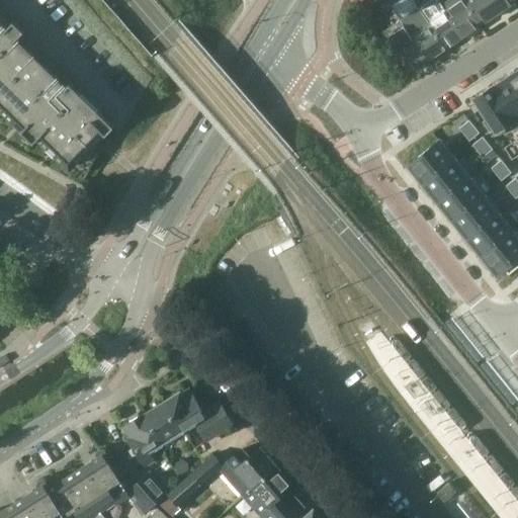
[(412,0),(399,0),(392,5),(401,19),(401,20),(427,60),(445,49),(419,8),(418,9),(412,0)]
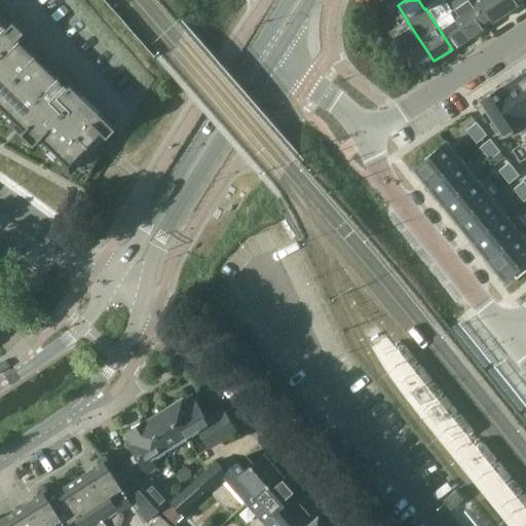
[(445,0),(438,0),(425,8),(452,49),(470,37),(447,2),(446,2),(445,0)]
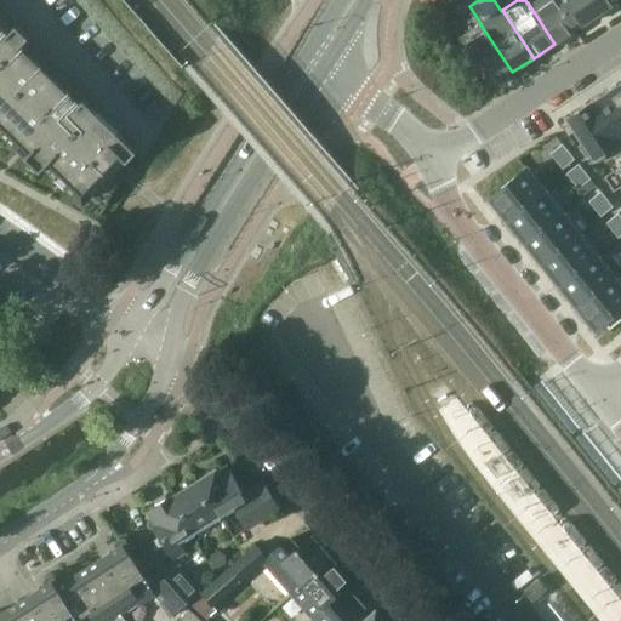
[(530,0),(528,3),(554,44),(576,29),(556,0),(530,0)]
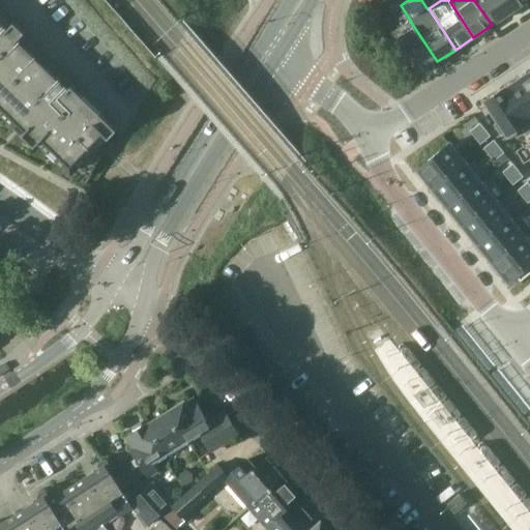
[(474,0),(492,25),(510,12),(528,1),(528,0),(474,0)]
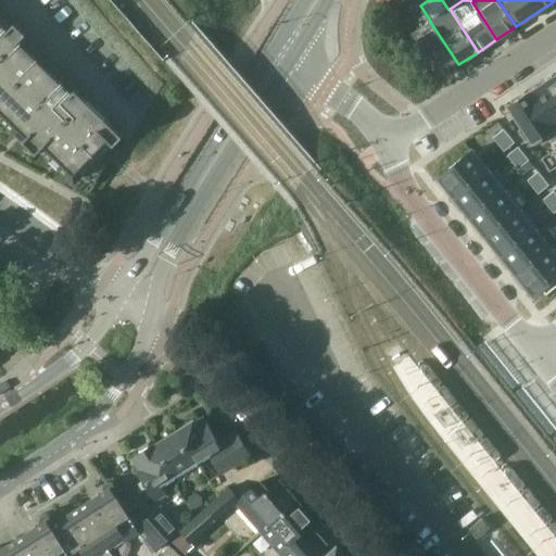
[(430,22),(411,35),(417,43),(439,77),(458,64),(430,22)]
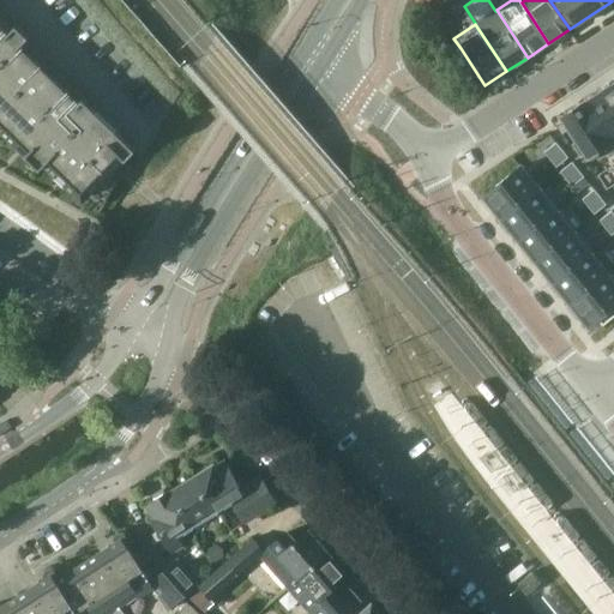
[(0,31),(0,113),(11,124),(4,131),(18,145),(25,138),(34,146),(25,155),(41,169),(46,163),(58,175),(65,168),(74,176),(67,184),(83,199),(90,192),(104,206),(119,179),(110,170),(122,157),(125,160),(136,150),(116,131),(115,132),(116,133),(110,139),(0,31)]
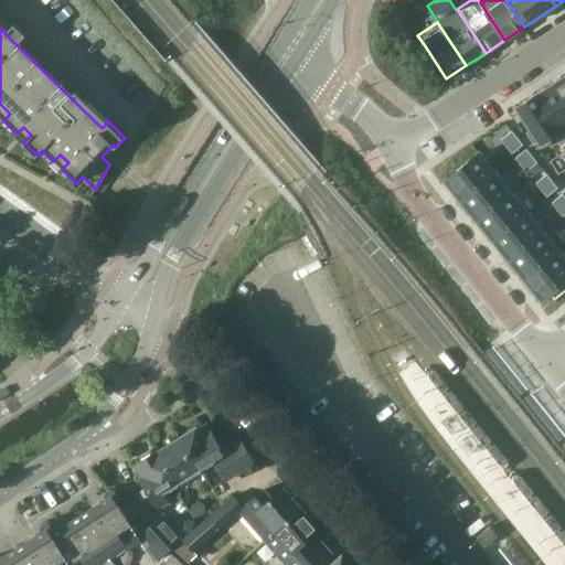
[(564,77),(555,84),(564,99),(564,77)]
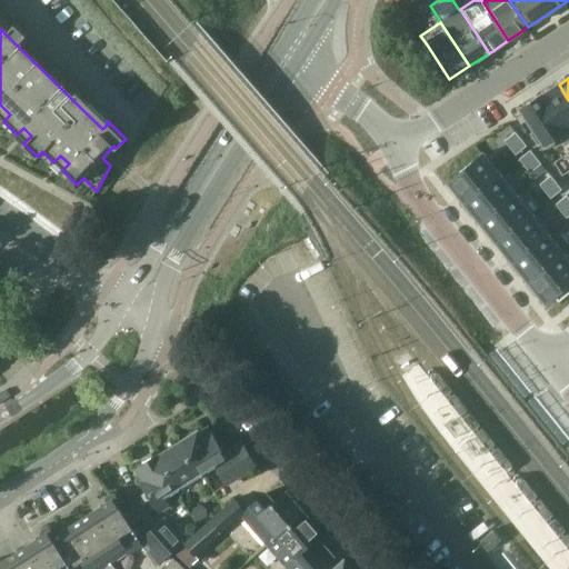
[(541,96),(541,97),(565,132),(565,131),(568,129),(568,100),(559,85),(541,96)]
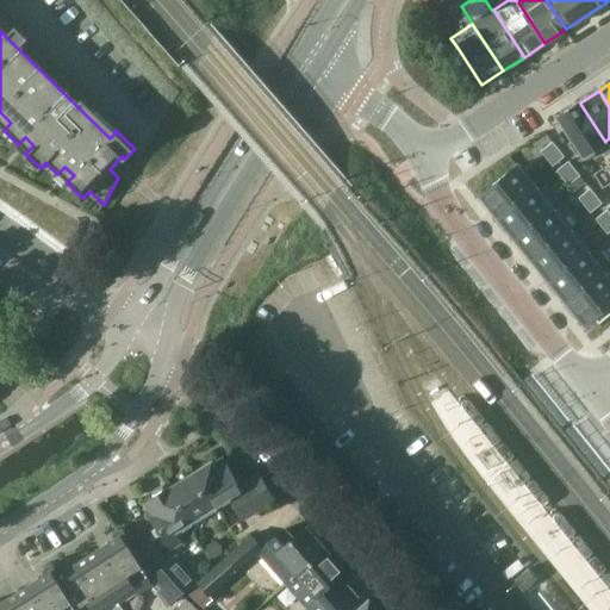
[(580,101),(558,116),(586,161),(609,147),(605,141),(605,142),(580,104),(580,103),(580,101)]
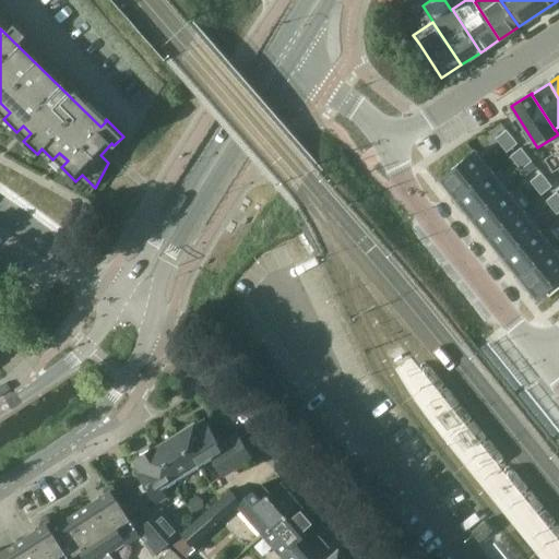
[(506,130),(495,139),(501,145),(512,137),(506,130)]
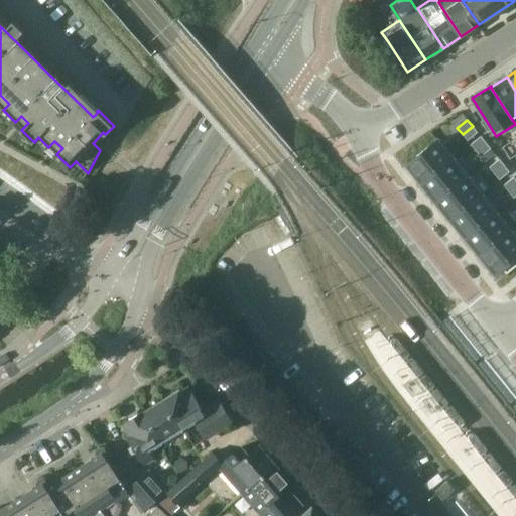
[(473,126),(463,134),(468,140),(478,132),(473,126)]
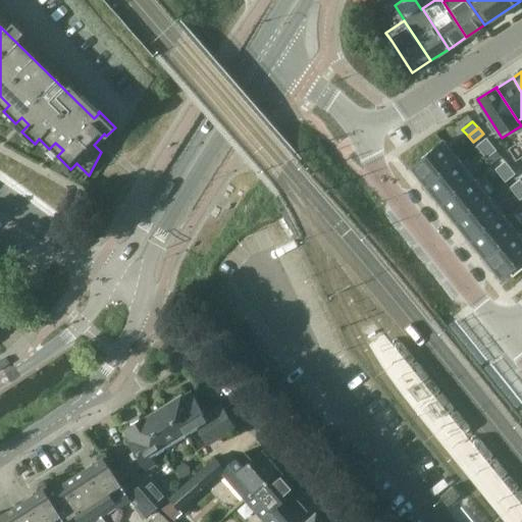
[(486,138),(476,146),(481,153),(491,144),(486,138)]
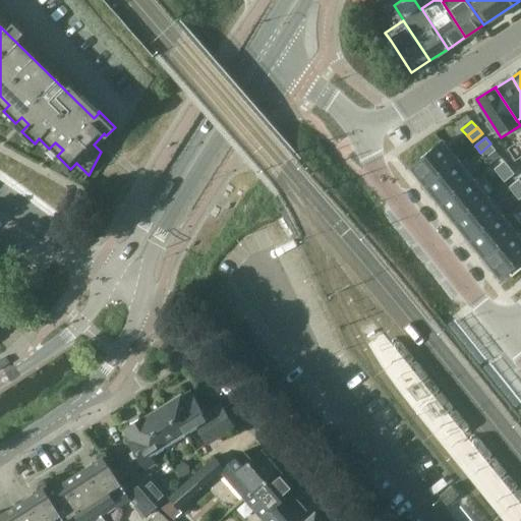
[(420,159),(408,169),(417,180),(419,178),(424,184),(422,186),(423,187),(457,161),(442,141),(431,150),(431,149),(420,159)]
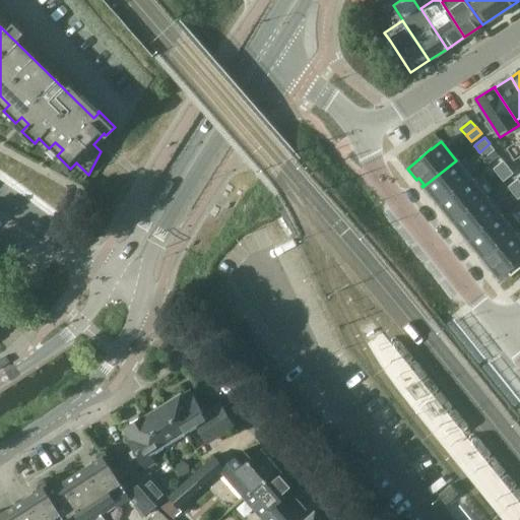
[(490,143),(479,152),(484,158),(495,150),(490,143)]
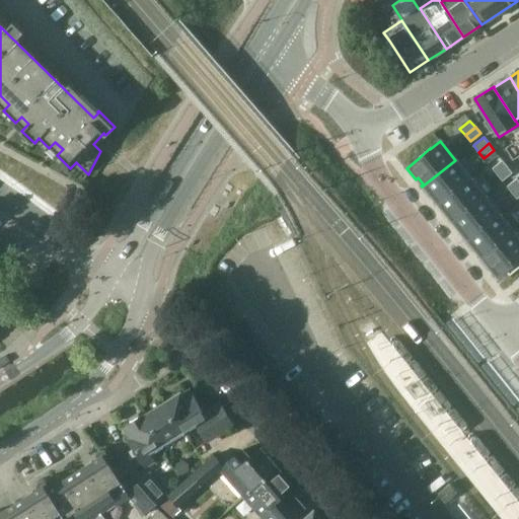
[(455,160),(422,187),(430,197),(433,195),(438,202),(435,204),(436,205),(469,177),(455,160)]
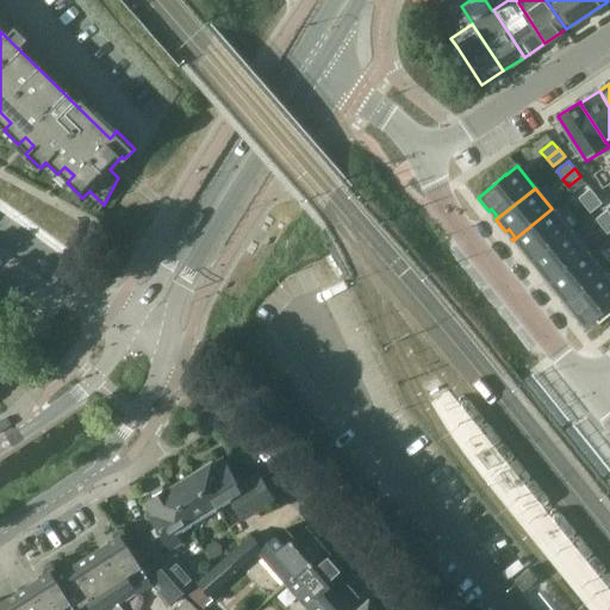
[(590,188),(578,198),(584,205),(596,195),(590,188)]
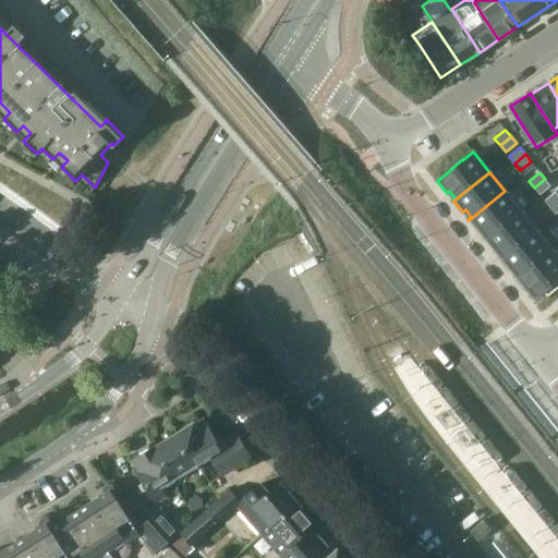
[(545,179),(534,187),(540,195),(550,186),(545,179)]
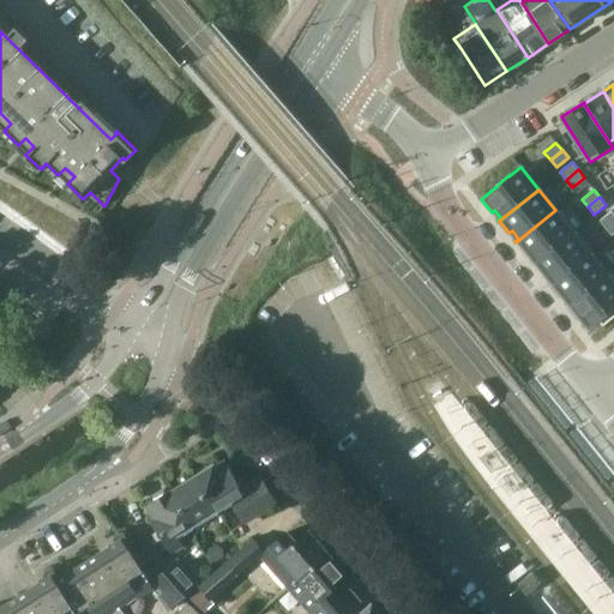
[(555,210),(516,242),(525,254),(529,252),(535,259),(531,263),(533,264),(573,232),(555,210)]
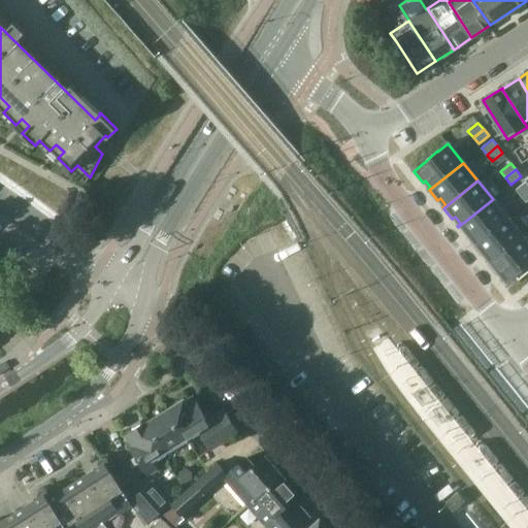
[(527,184),(525,182),(515,190),(521,196),(527,190),(527,184)]
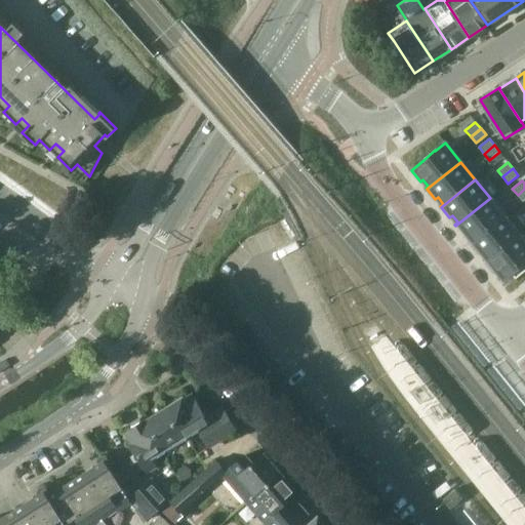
[(490,198),(455,226),(465,236),(467,234),(472,240),(470,242),(471,244),(505,216),(490,198)]
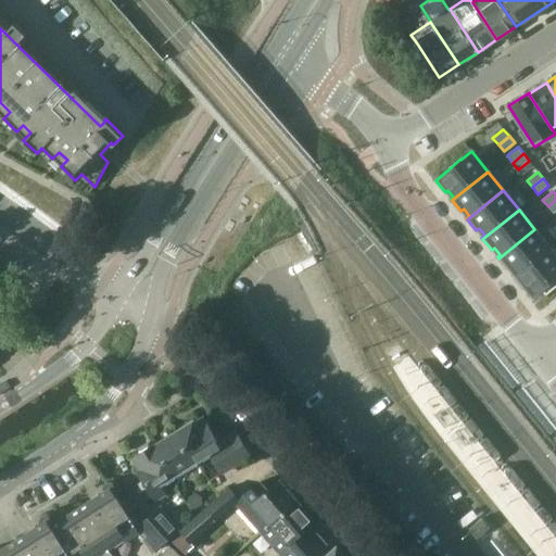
[(534,229),(498,258),(507,269),(510,266),(516,274),(513,276),(514,277),(550,248),(534,229)]
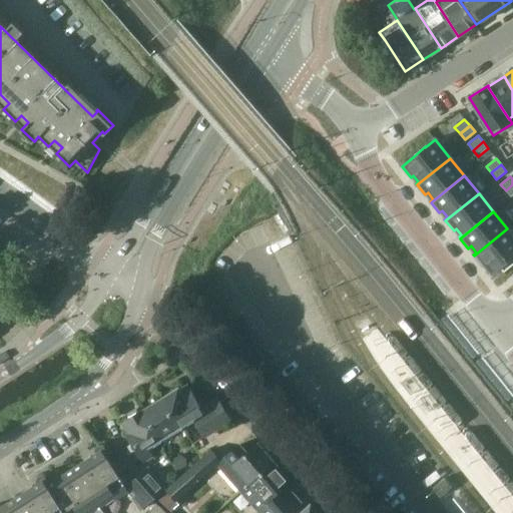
[(512,235),(507,228),(474,255),(482,266),(485,264),(492,273),(496,278),(512,264),(512,235)]
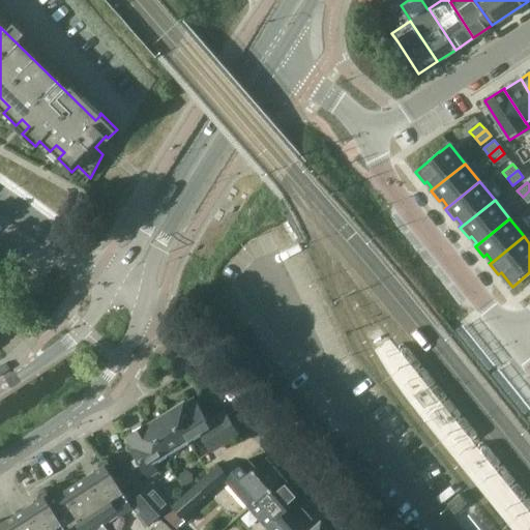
[(3,301),(0,303),(0,325),(2,329),(15,320),(3,301)]
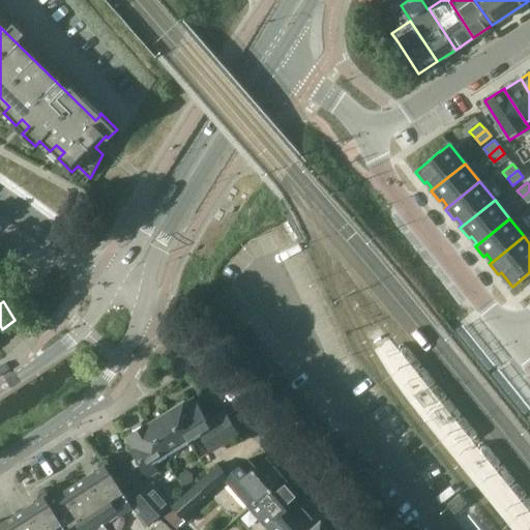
[(183,402),(169,412),(176,427),(180,423),(187,438),(186,438),(187,439),(199,432),(211,451),(239,434),(225,411),(209,420),(195,399),(185,404),(183,402)]
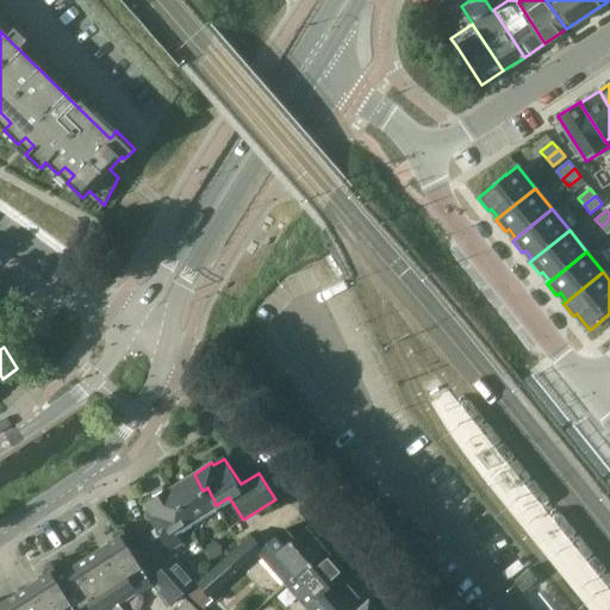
[(203,491),(194,474),(173,487),(172,485),(167,487),(187,522),(216,505),(215,504),(216,504),(207,487),(203,491)]
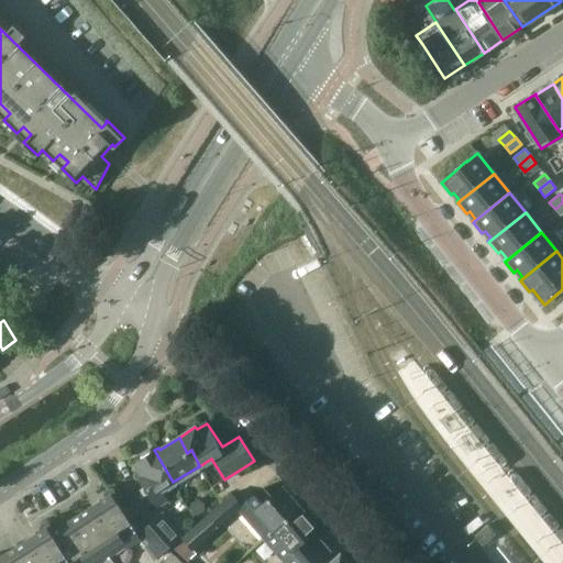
[(173,482),(154,450),(134,462),(140,470),(135,473),(157,507),(167,500),(161,490),(173,482)]
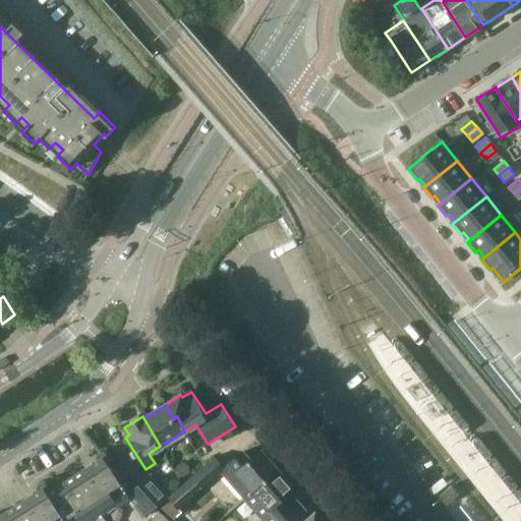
[(277,464),(272,459),(270,459),(262,450),(250,459),(243,452),(224,468),(214,458),(169,497),(179,509),(221,472),(244,499),(278,468),(276,466),(277,464)]
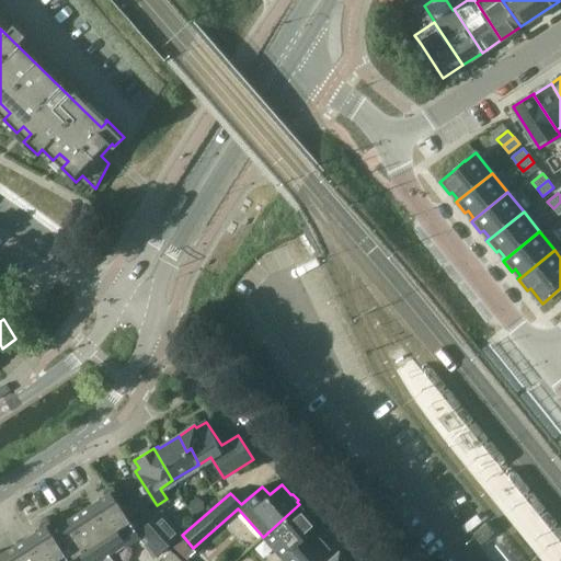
[(114,560),(107,550),(124,539),(127,546),(140,537),(117,501),(119,499),(113,488),(111,487),(109,487),(106,487),(106,488),(104,491),(105,493),(106,494),(54,528),(49,521),(47,519),(45,518),(43,519),(42,521),(41,523),(42,525),(42,526),(16,544),(0,553),(0,560),(114,560)]
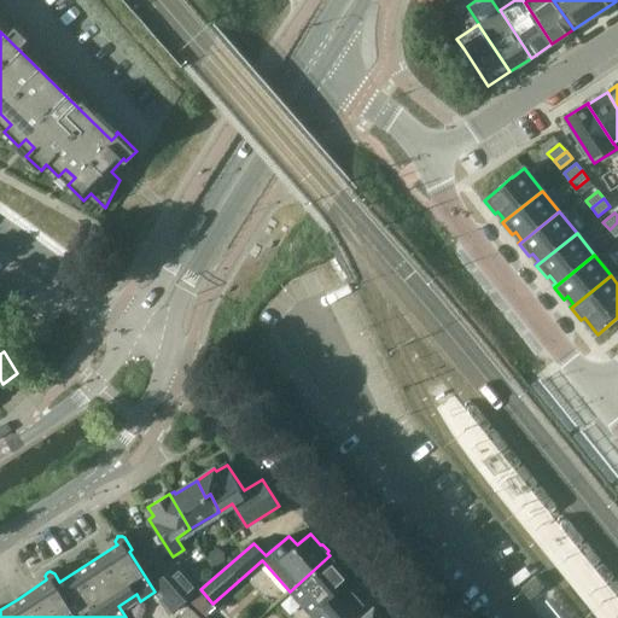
[(219,547),(207,557),(214,566),(226,557),(219,547)]
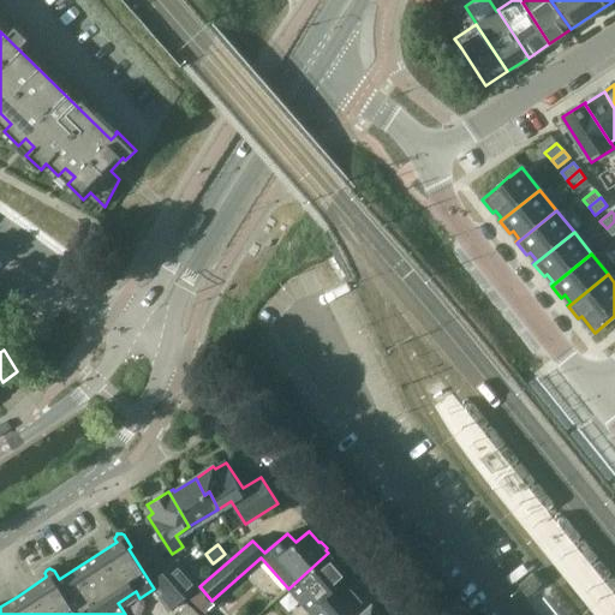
[(339,566),(339,562),(334,556),(330,556),(328,553),(288,589),(311,614),(346,614),(360,603),(342,581),(348,577),(339,566)]
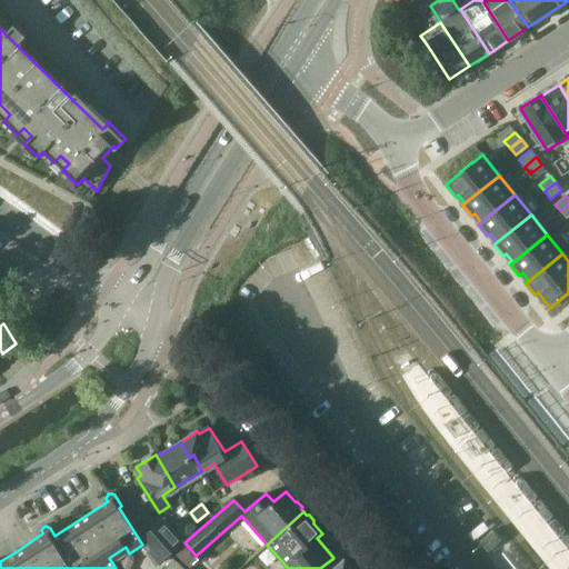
[(163,520),(141,540),(157,566),(171,552),(183,541),(163,520)]
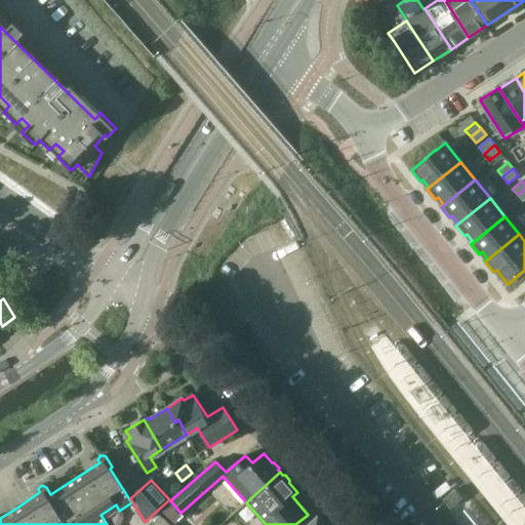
[(461,492),(448,502),(456,513),(470,502),(461,492)]
